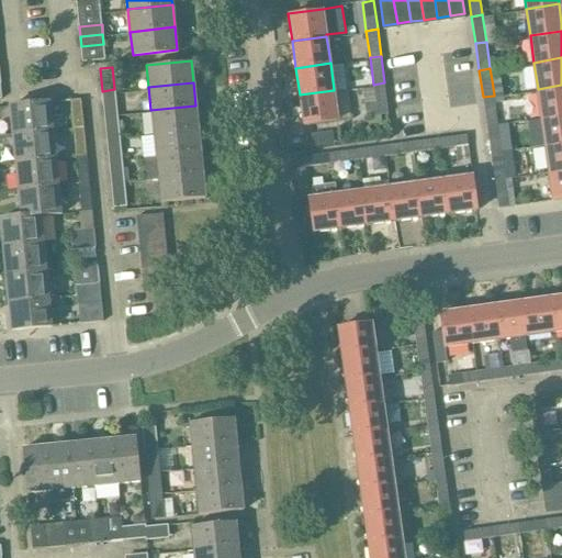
[(389,110),(384,82),(373,85),(375,100),(368,102),(369,109),(367,110),(368,113),(389,110)]
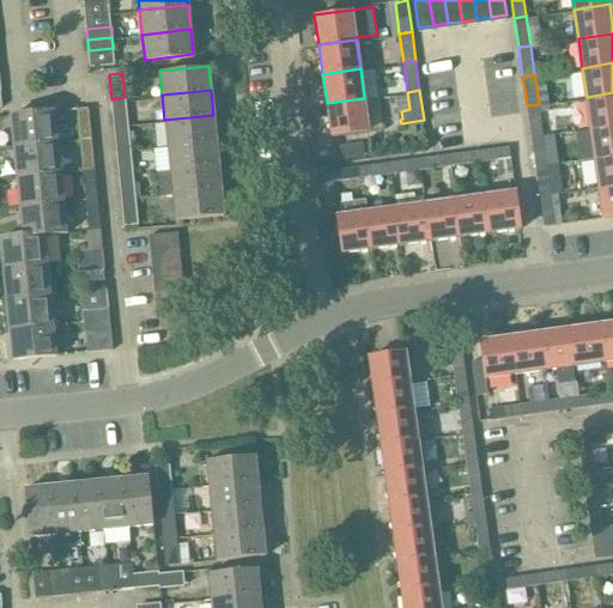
[(612,92),(587,97),(590,127),(612,122),(612,92)]
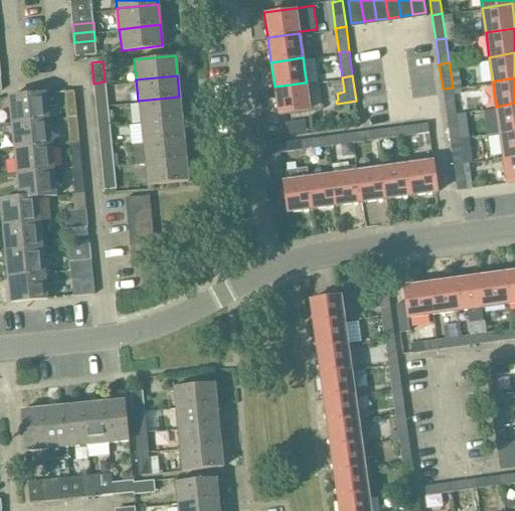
[(107,103),(105,81),(94,83),(96,104),(107,103)]
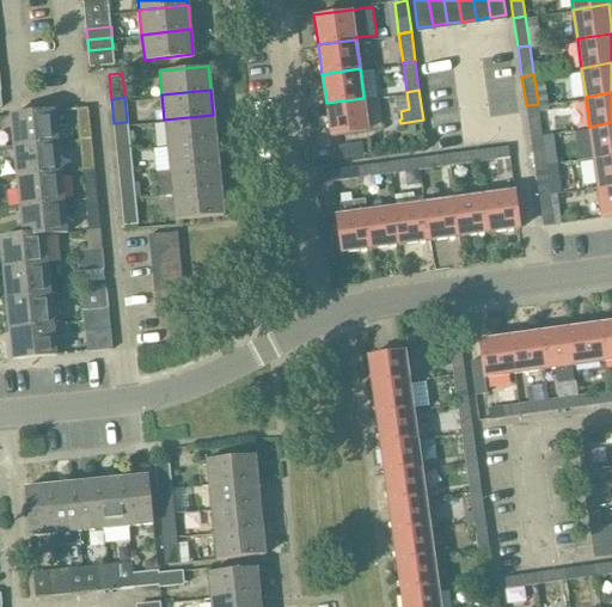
[(363,98),(326,103),(330,133),(368,128),(363,98)]
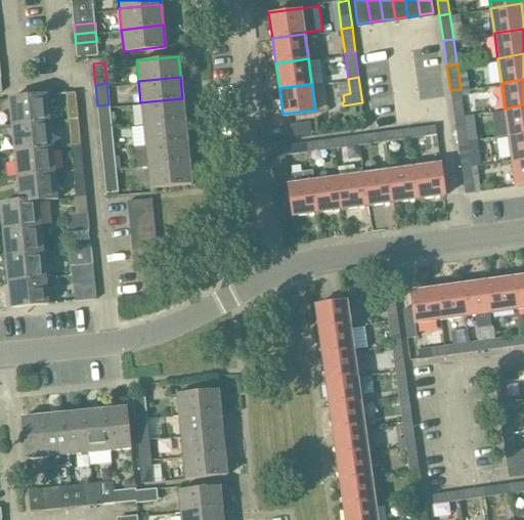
[(468,87),(461,88),(461,89),(450,90),(453,116),(464,114),(461,92),(469,91),(468,87)]
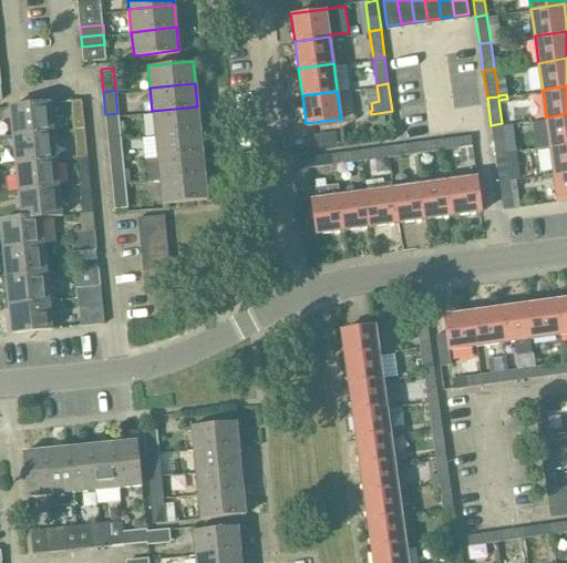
[(70,98),(73,126),(84,125),(81,96),(70,98)]
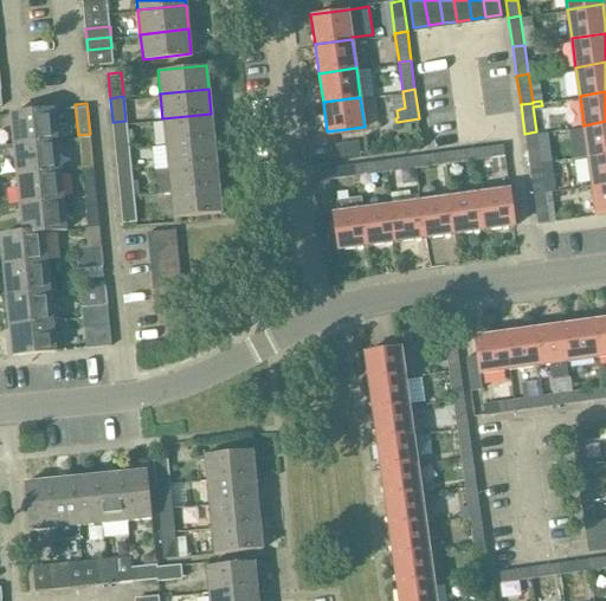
[(10,111),(13,142),(57,137),(55,122),(68,121),(66,107),(10,111)]
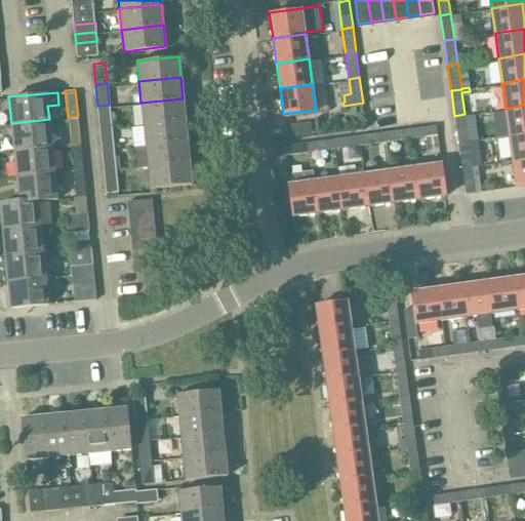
[(185,119),(183,98),(140,103),(144,123),(185,119)]
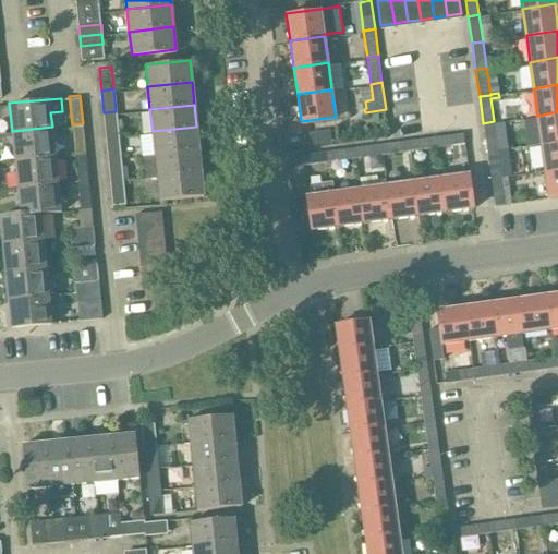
[(118,133),(116,111),(104,112),(106,135),(118,133)]
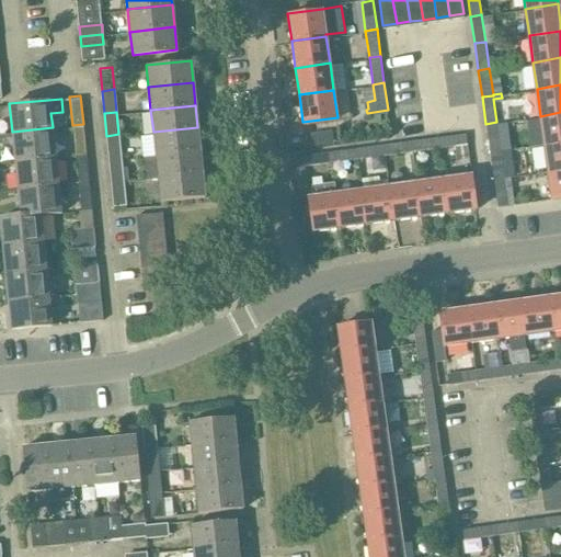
[(560,112),(540,116),(544,143),(560,139),(560,112)]
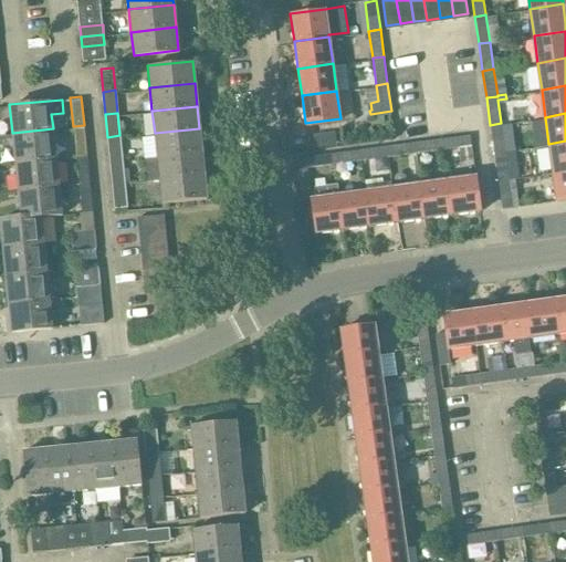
[(501,123),(490,125),(494,152),(505,151),(503,135),(513,134),(511,122),(501,123)]
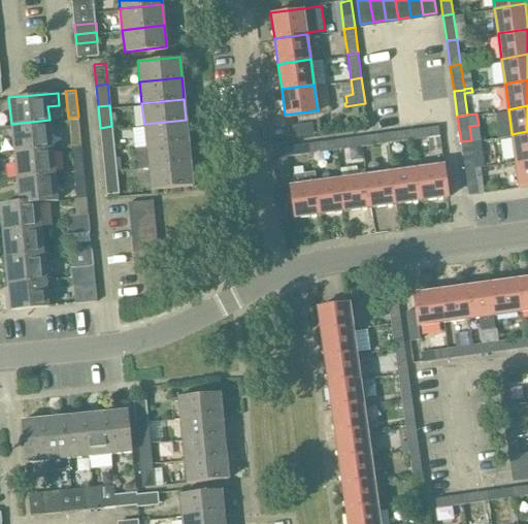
[(68,118),(71,143),(80,142),(78,117),(68,118)]
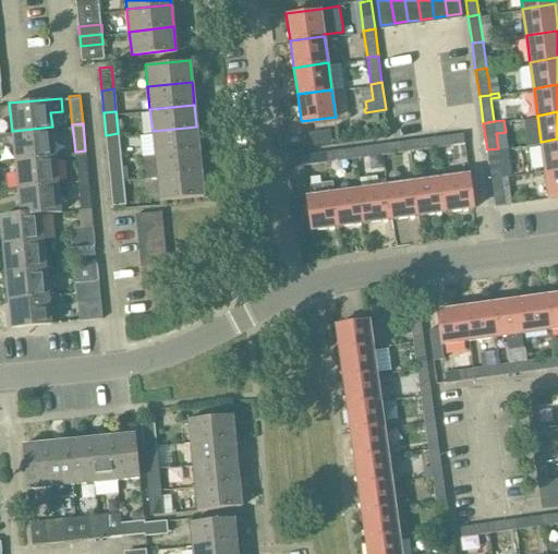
[(52,127),(12,131),(14,158),(55,154),(52,127)]
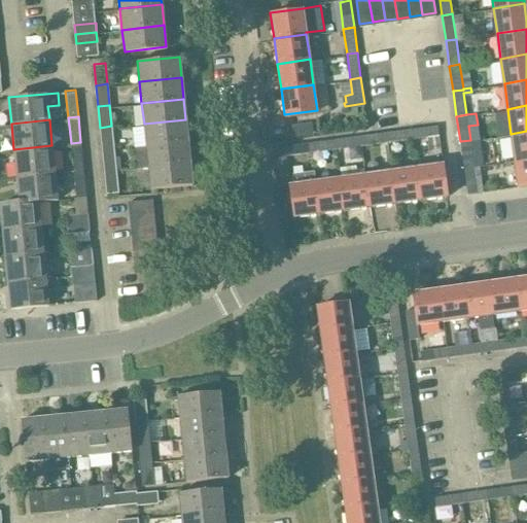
[(187,140),(185,119),(144,124),(146,144),(187,140)]
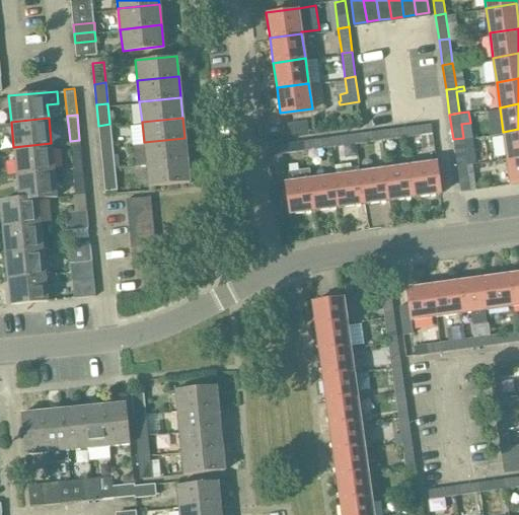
[(404,124),(405,135),(421,133),(423,145),(434,143),(431,121),(404,124)]
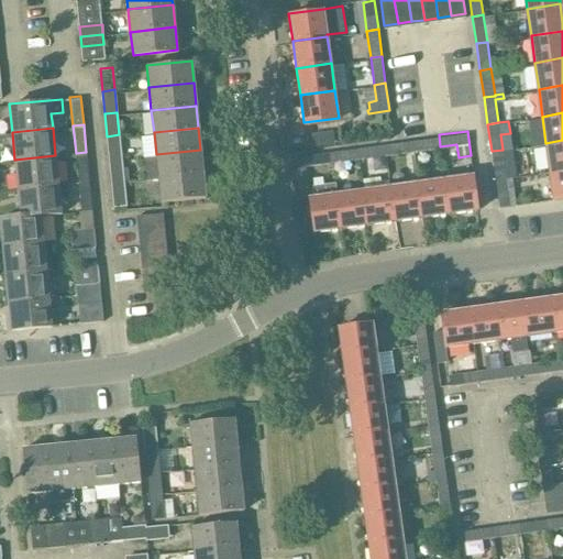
[(121,157),(119,134),(107,136),(109,159),(121,157)]
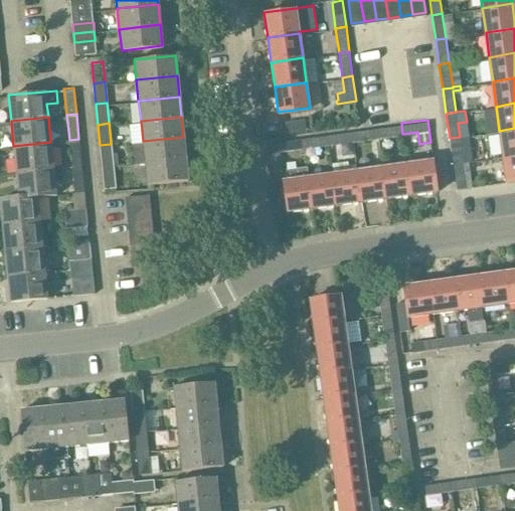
[(401,123),(376,127),(378,137),(383,137),(402,134),(401,123)]
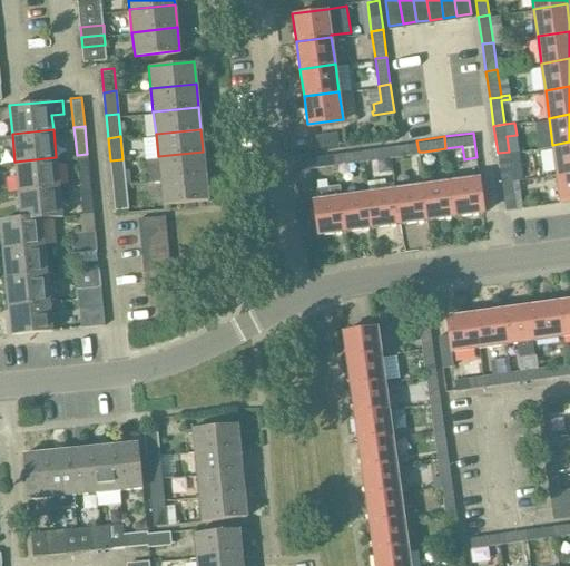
[(419,152),(416,140),(397,143),(390,144),(391,155),(393,155),(414,152),(419,152)]
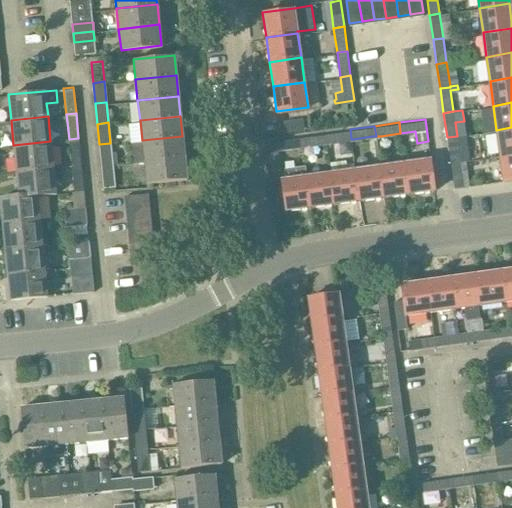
[(511,127),(496,130),(500,155),(511,152),(511,127)]
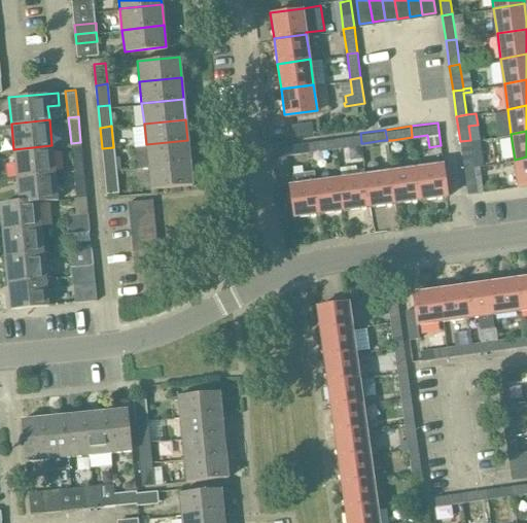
[(360,133),(335,136),(337,147),(353,144),(355,157),(364,155),(363,143),(361,143),(360,133)]
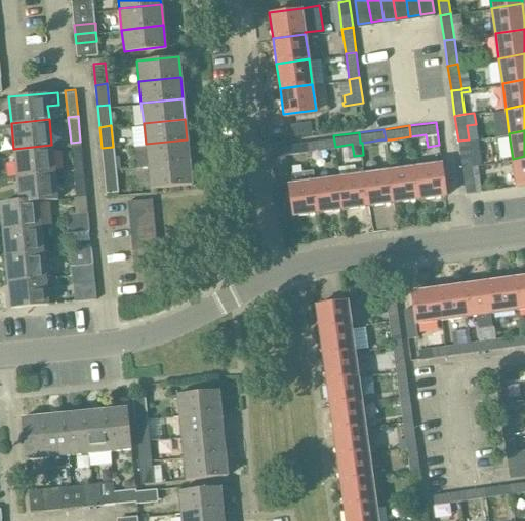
[(333,135),(309,139),(310,150),(335,147),(333,135)]
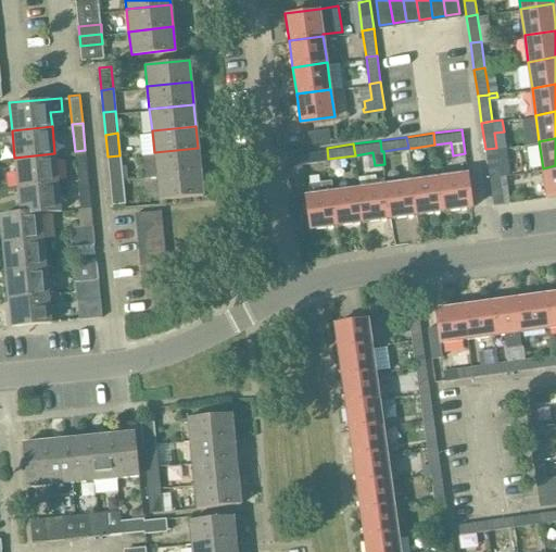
[(496,148),(485,149),(489,175),(500,174),(505,173),(509,172),(506,146),(496,148)]
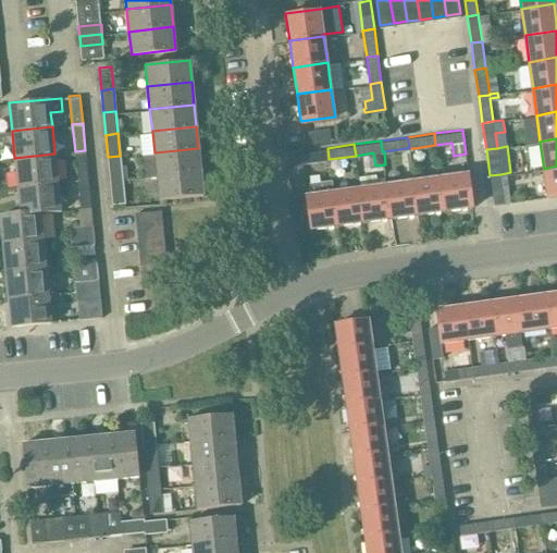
[(200,171),(198,148),(155,152),(157,175),(200,171)]
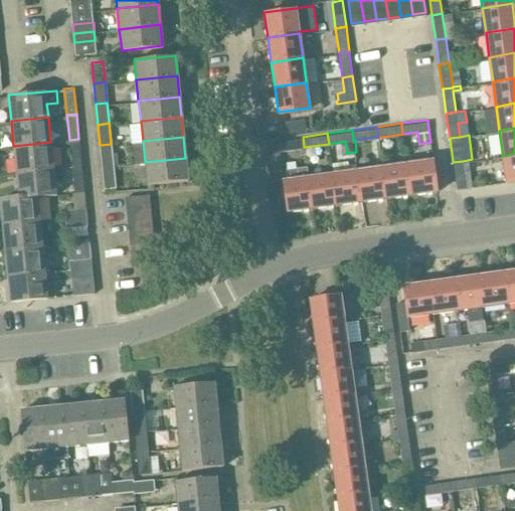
[(304,147),(303,137),(266,142),(267,152),(304,147)]
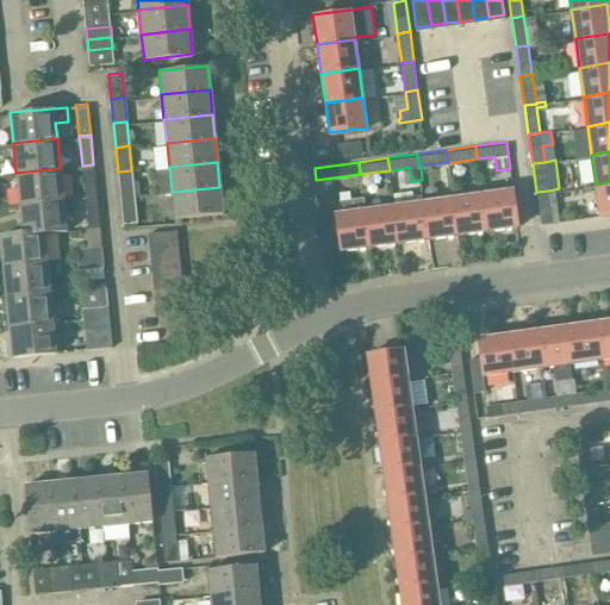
[(82,166),(85,197),(97,195),(93,164),(82,166)]
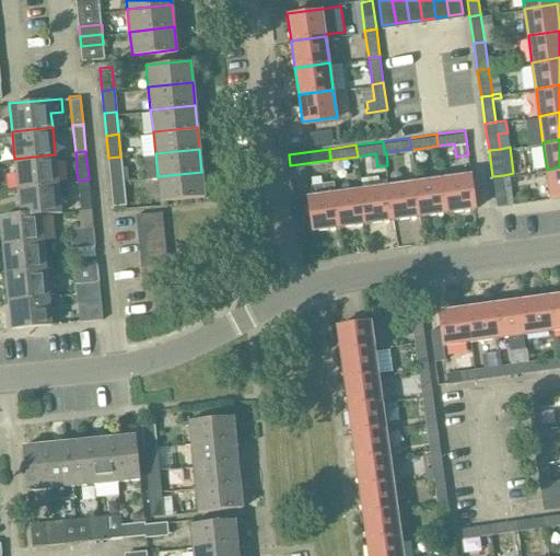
[(55,154),(14,159),(16,185),(58,181),(55,154)]
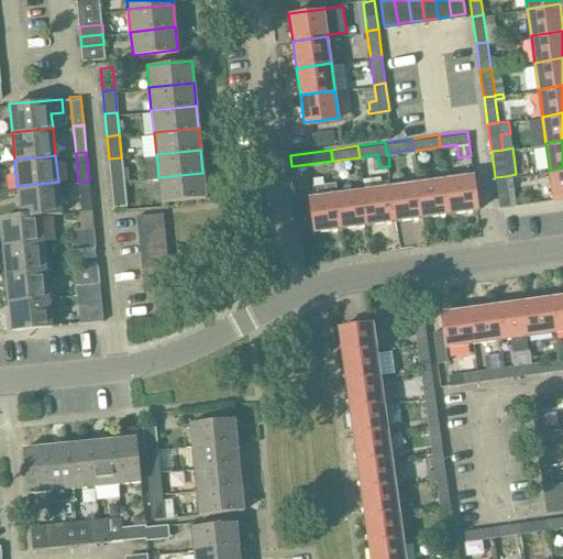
[(124,179),(121,157),(109,159),(111,181),(124,179)]
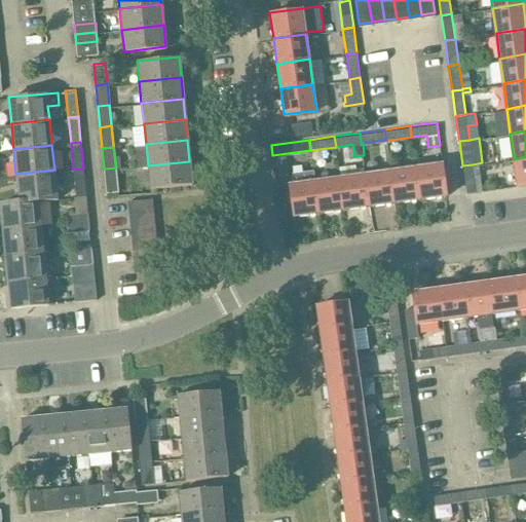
[(525,183),(525,156),(514,159),(517,184),(525,183)]
